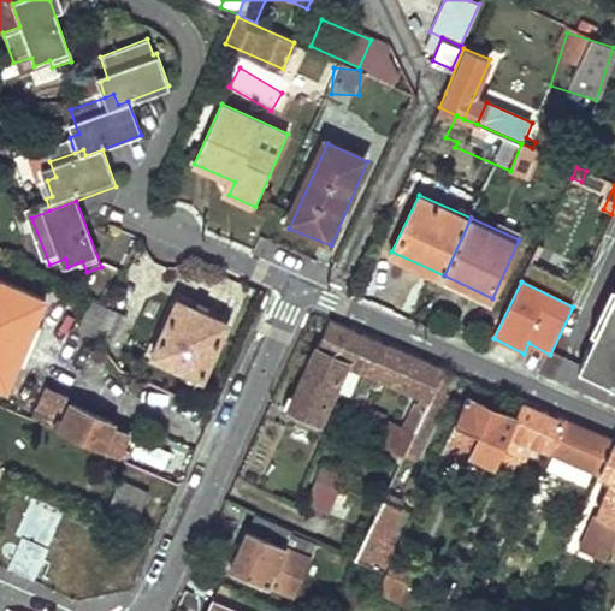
[(0,337),(27,350),(46,303),(0,283),(0,337)]
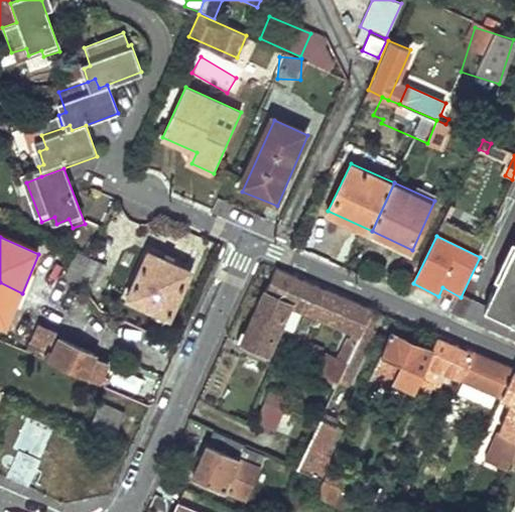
[(514,247),(486,310),(514,323),(514,247)]
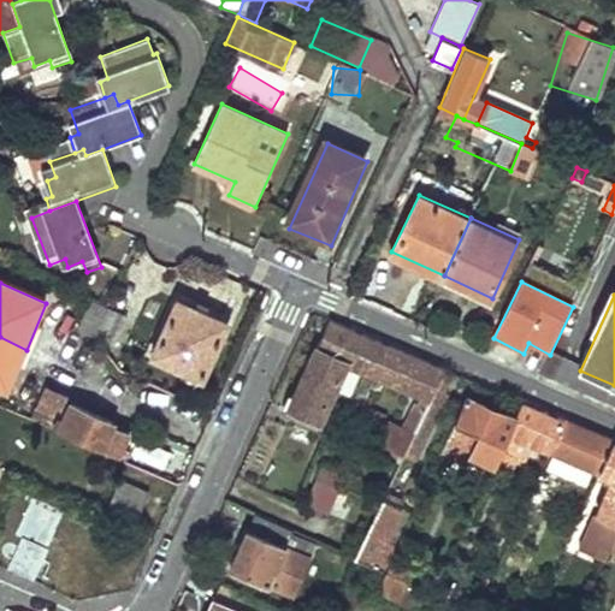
[(229,327),(178,304),(153,359),(203,381),(229,327)]
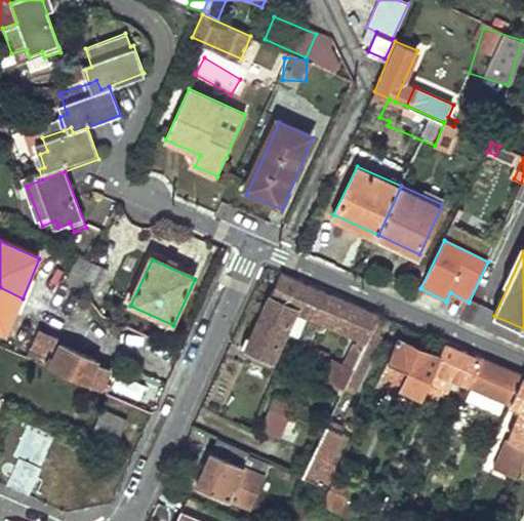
[(106,272),(92,266),(81,291),(94,297),(106,272)]
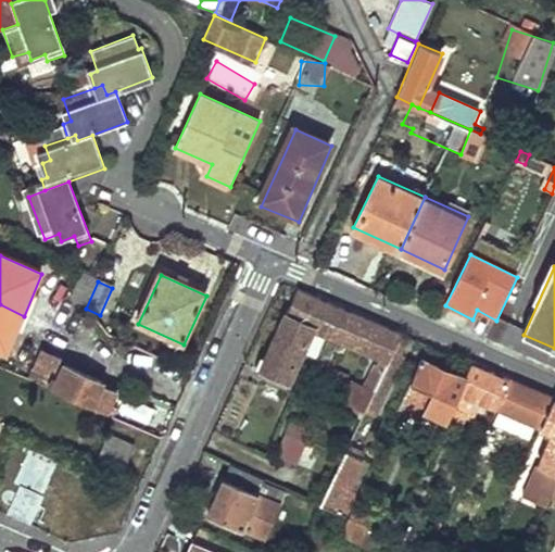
[(312,333),(343,346),(356,317),(299,292),(285,321),(312,333)]
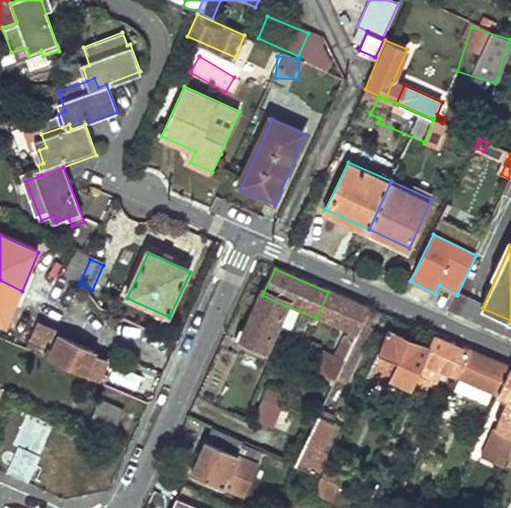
[(0,323),(6,326),(22,291),(0,280),(0,323)]
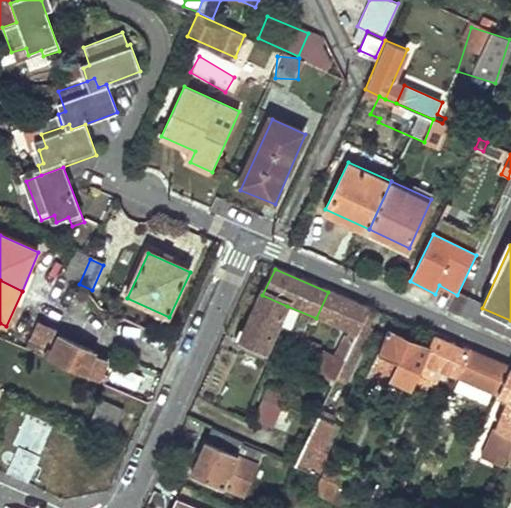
[(334,365),(343,369),(370,310),(328,292),(316,318),(348,332),(334,365)]
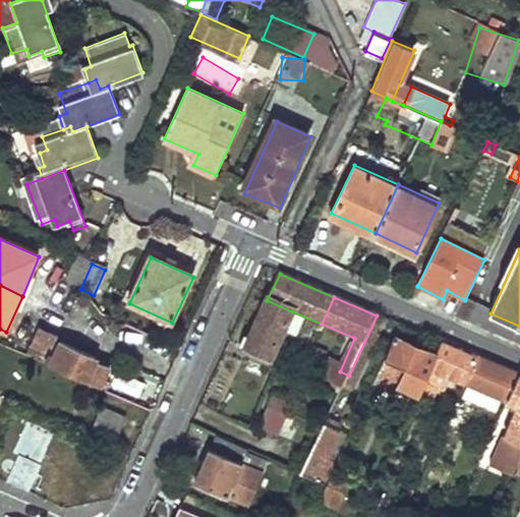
[(292,311),(267,300),(245,349),(271,360),(292,311)]
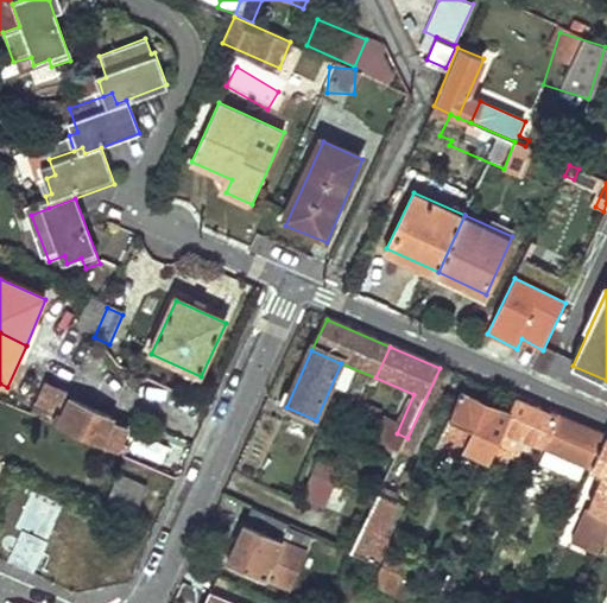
[(29,417),(121,457),(125,449),(121,448),(128,431),(113,424),(114,420),(70,400),(67,407),(38,395),(29,417)]
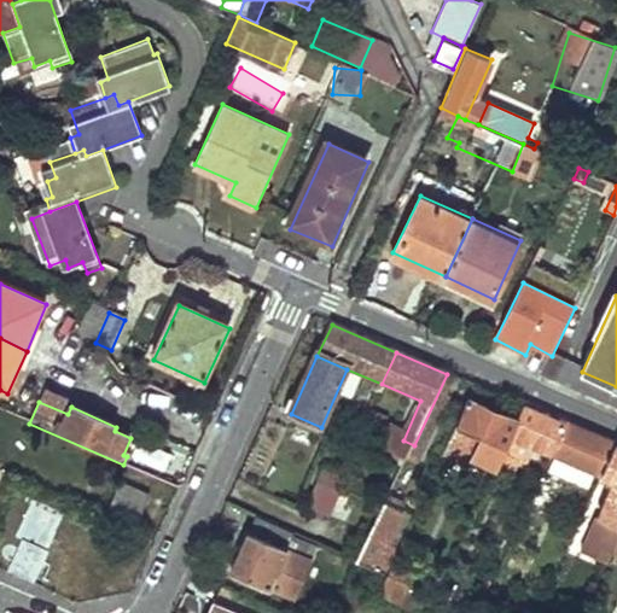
[(504,454),(517,424),(469,402),(443,456),(472,470),(476,461),(496,471),(504,454)]
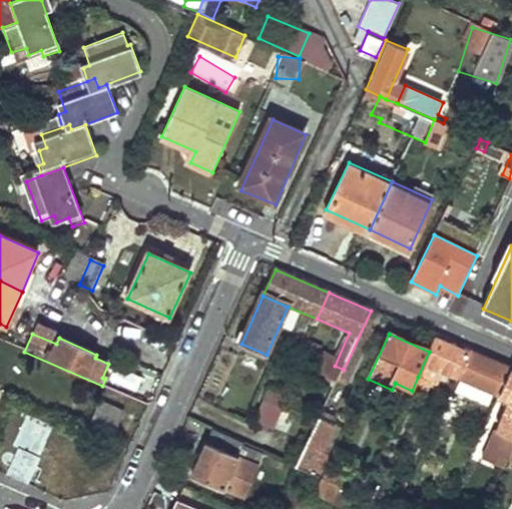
[(459,379),(470,353),(435,339),(429,352),(418,377),(429,382),(436,369),(459,379)]
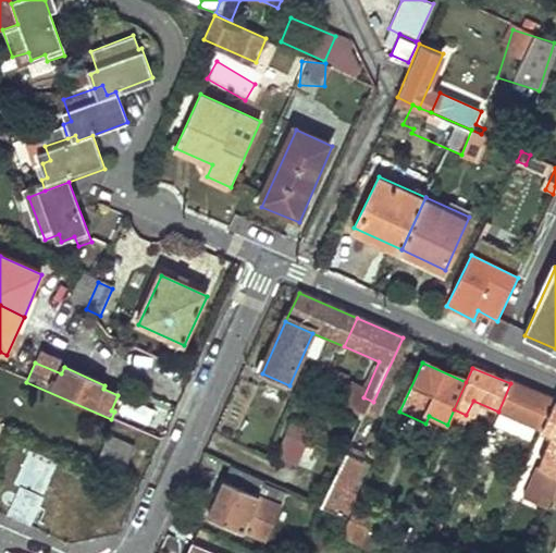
[(544,430),(555,403),(510,383),(498,412),(544,430)]
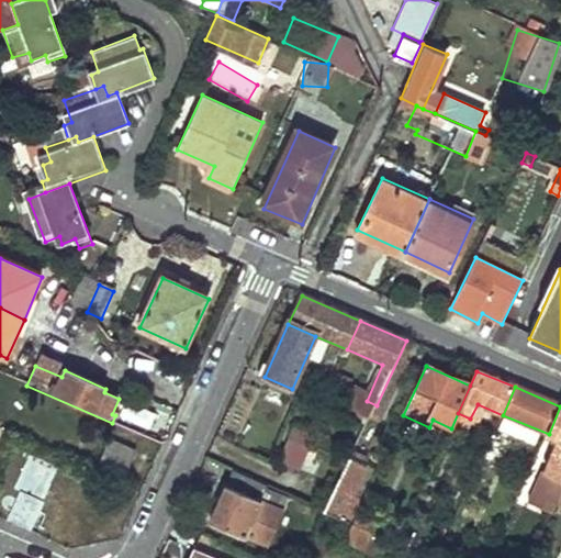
[(556,505),(560,491),(560,406),(549,434),(560,437),(560,438),(530,505),(551,515),(556,505)]
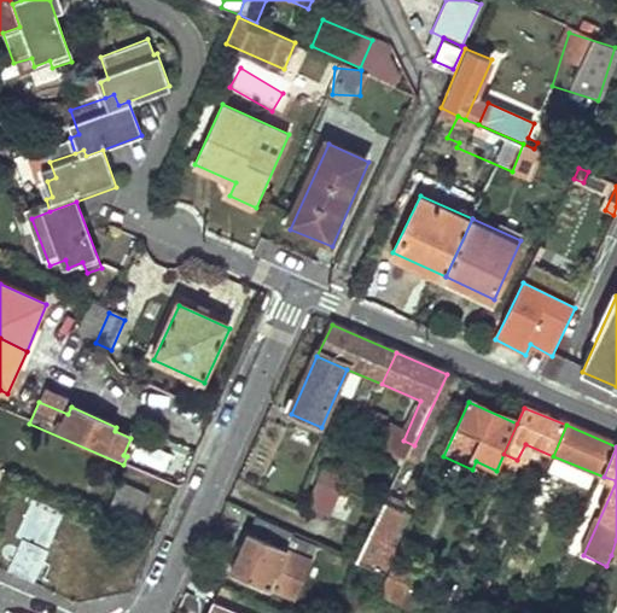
[(588,489),(593,477),(553,460),(547,472),(588,489)]
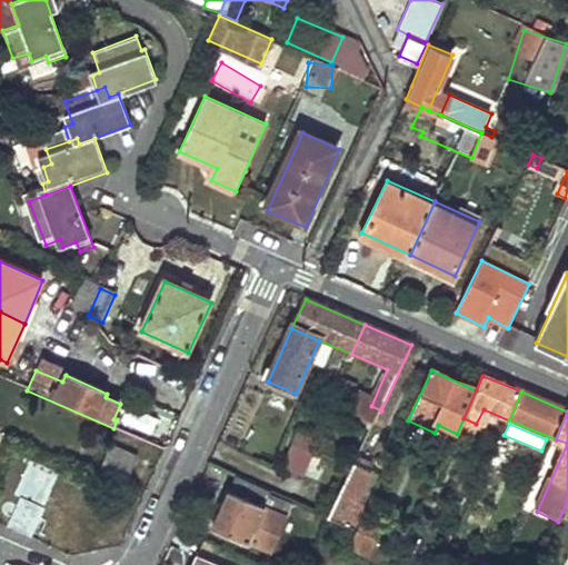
[(281,469),(319,484),(332,449),(295,435),(281,469)]
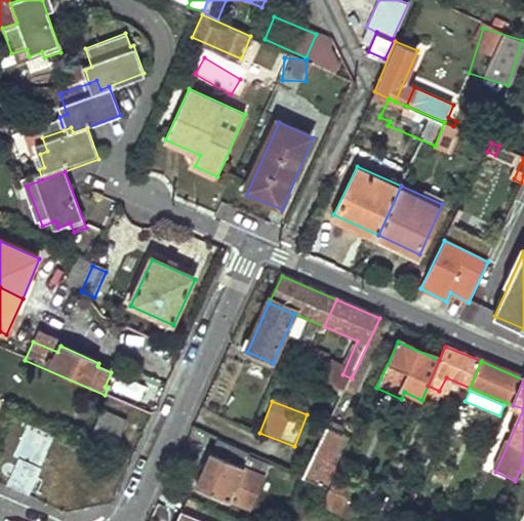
[(102,411),(88,442),(113,453),(127,423),(102,411)]
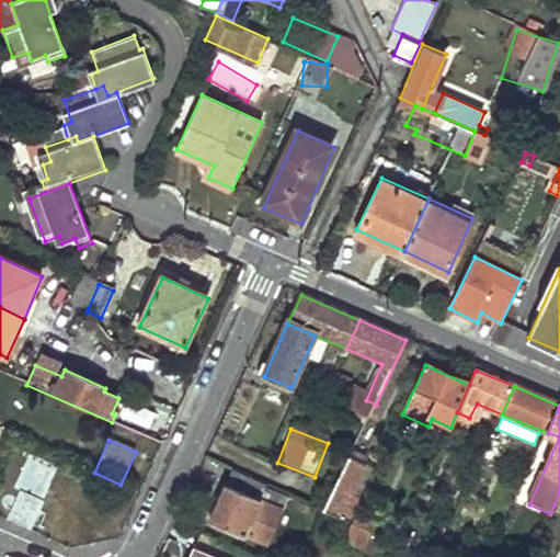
[(366,466),(350,458),(324,511),(352,523),(361,506),(363,500),(353,496),(366,466)]
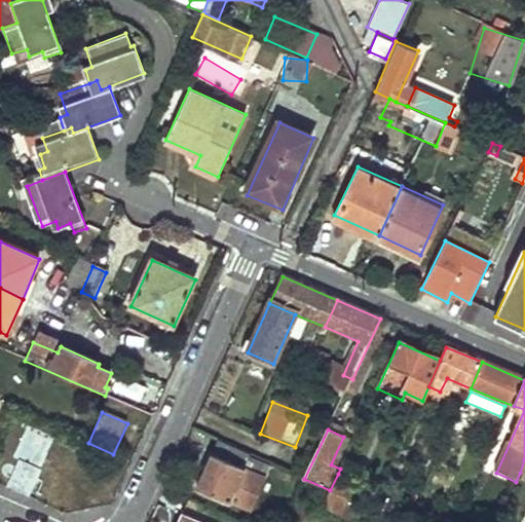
[(249,510),(269,463),(220,441),(213,457),(211,455),(196,487),(249,510)]
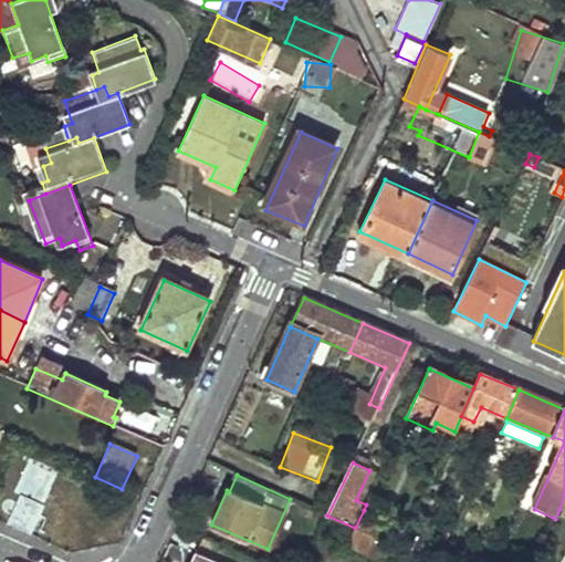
[(23,478),(21,478),(20,478),(19,479),(18,480),(17,481),(17,482),(17,485),(18,486),(19,487),(20,488),(22,488),(23,488),(24,487),(25,486),(27,485),(27,482),(27,481),(25,480),(24,479),(23,478)]
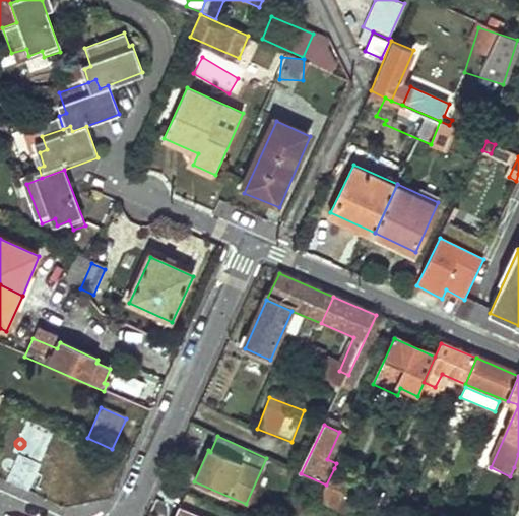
[(35,444),(34,443),(31,444),(30,444),(29,445),(28,447),(28,448),(28,450),(29,451),(30,452),(31,452),(34,453),(35,452),(37,452),(38,451),(38,449),(38,448),(38,447),(37,445),(36,444),(35,444)]
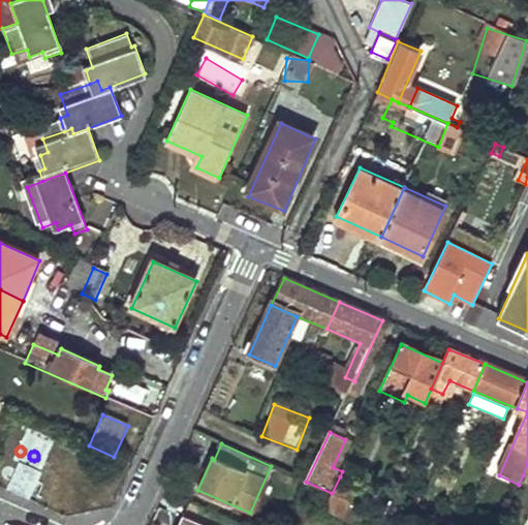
[(22,465),(9,491),(30,499),(41,473),(22,465)]
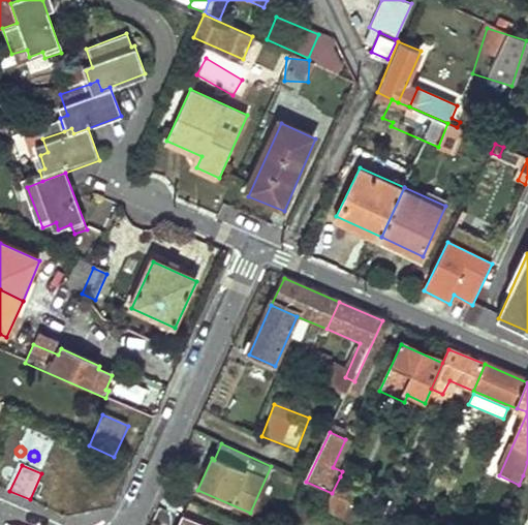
[(360,486),(340,476),(332,493),(351,501),(360,486)]
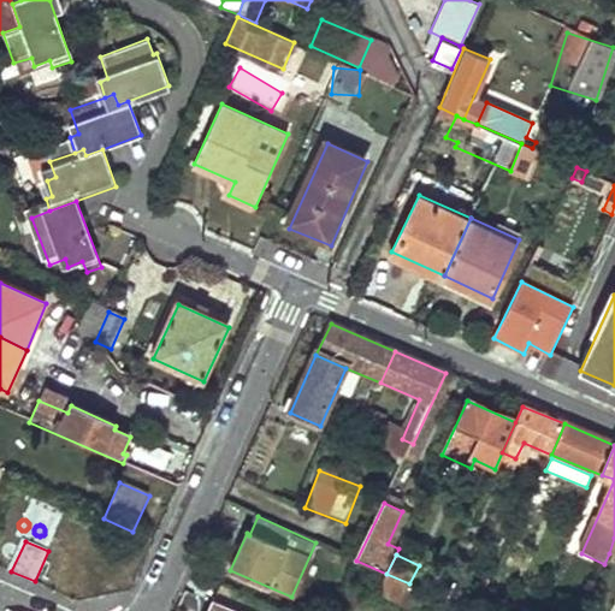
[(398,605),(409,583),(386,574),(377,594),(398,605)]
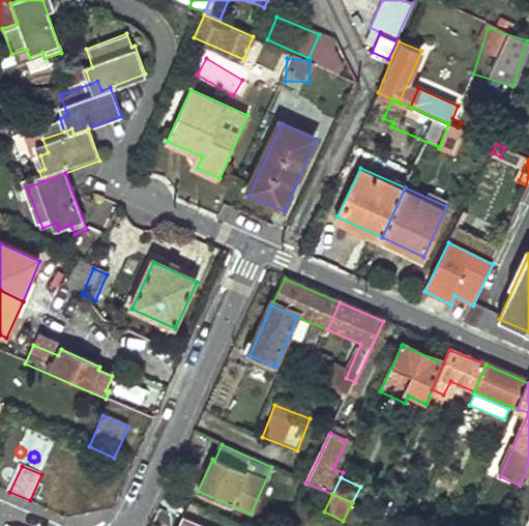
[(366,500),(359,496),(356,504),(363,507),(366,500)]
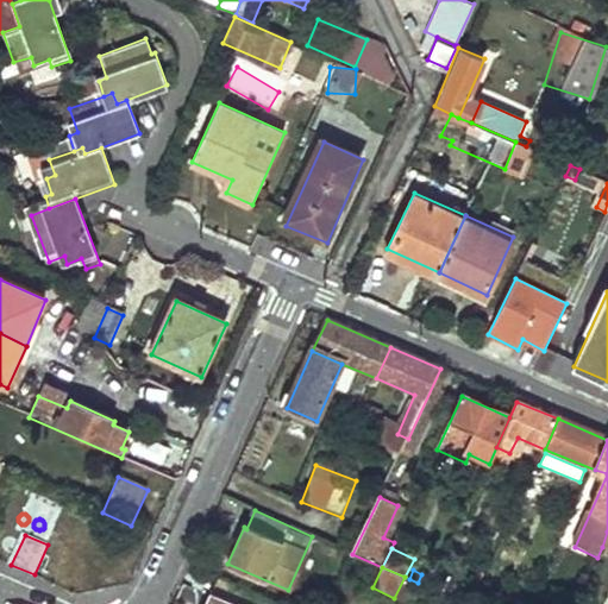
[(234,603),(208,592),(202,603),(234,603)]
